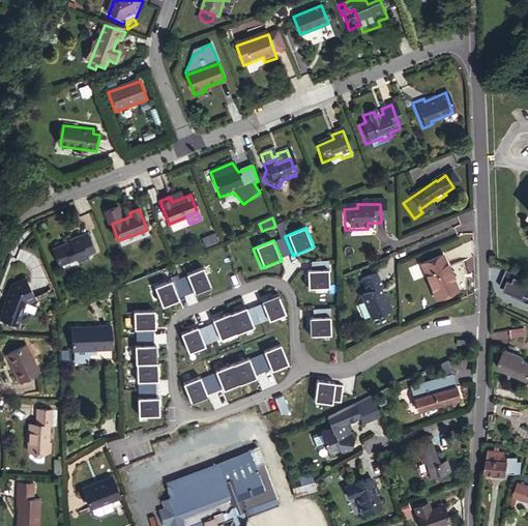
[(58,257),(66,278),(75,273),(76,275),(87,272),(86,268),(101,262),(95,243),(79,250),(78,246),(64,251),(65,254),(58,257)]
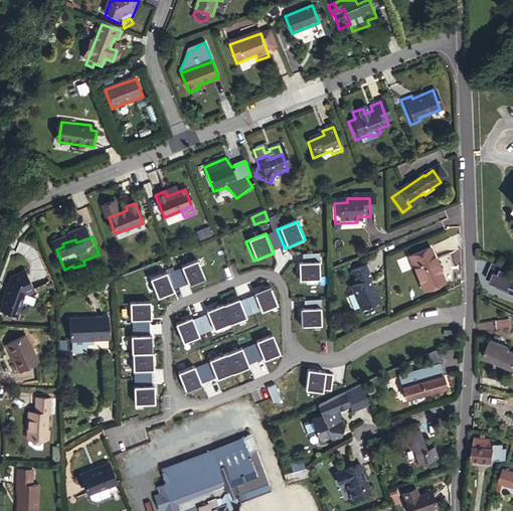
[(420,256),(398,266),(413,300),(436,290),(420,256)]
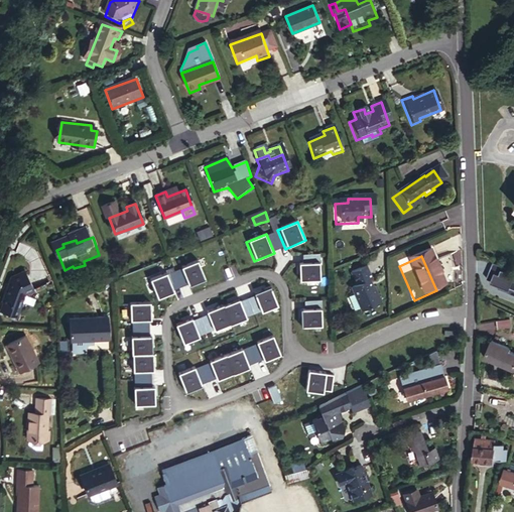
[(198,261),(177,269),(185,288),(206,280),(198,261)]
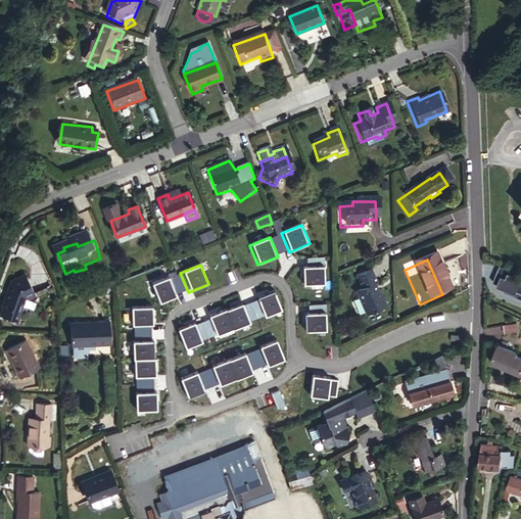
[(325,267),(302,267),(302,288),(325,287),(325,267)]
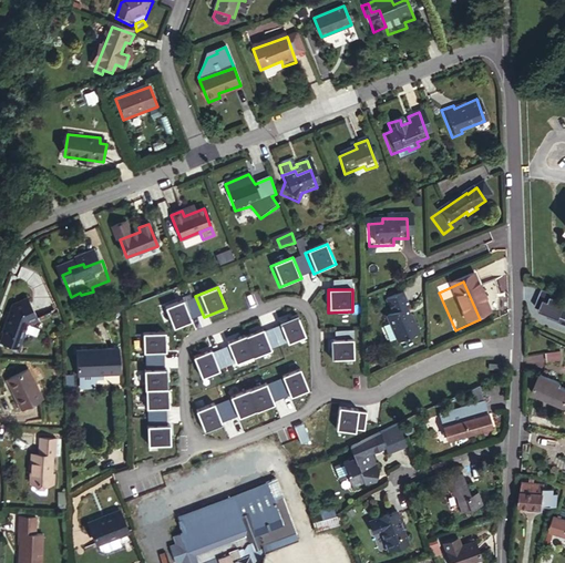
[(0,330),(1,333),(0,336),(0,344),(17,349),(27,320),(37,317),(28,295),(8,304),(0,327),(0,330)]
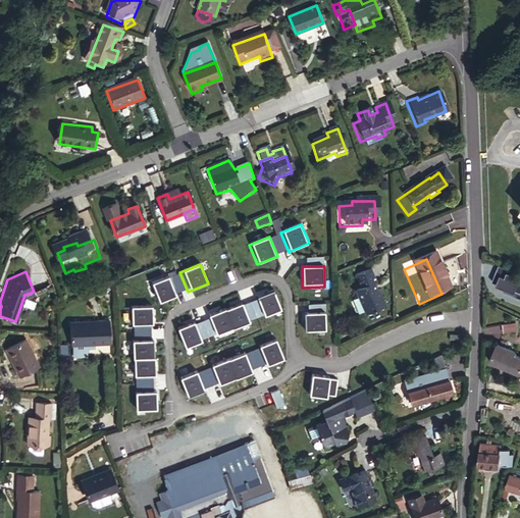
[(347,294),(359,319),(379,311),(372,294),(369,295),(366,288),(370,287),(365,272),(348,279),(353,292),(347,294)]
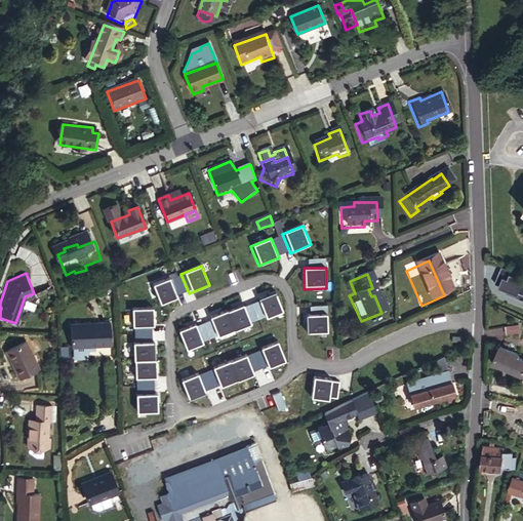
[(170,278),(150,287),(158,307),(178,297),(170,278)]
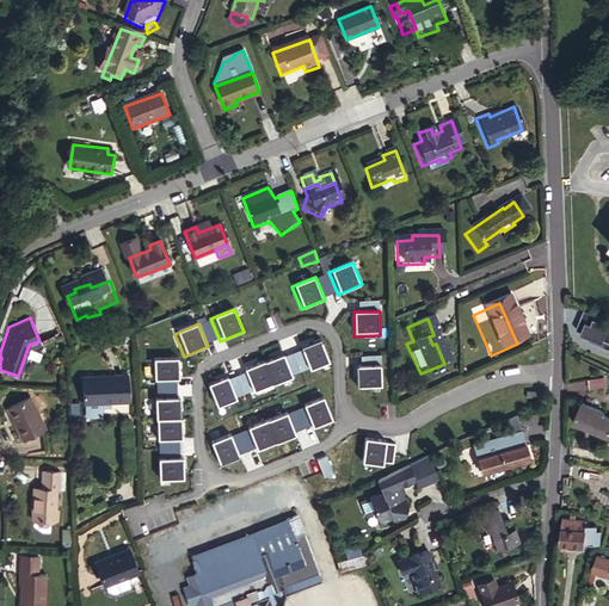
[(320,340),(296,350),(306,372),(330,363),(320,340)]
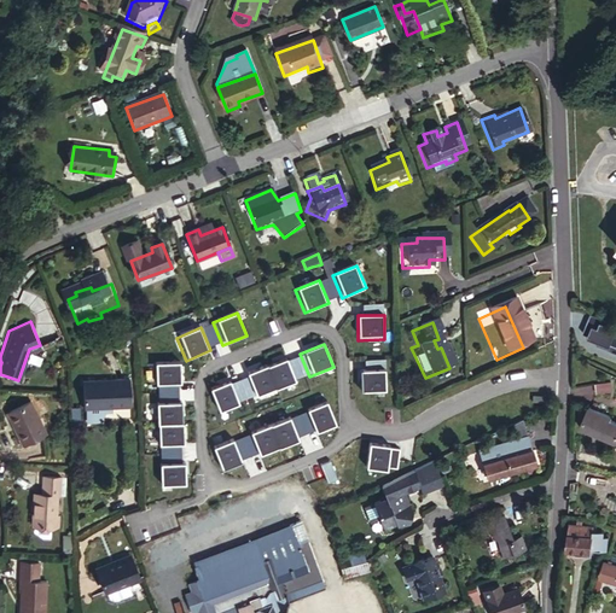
[(292,356),(268,366),(278,389),(302,379),(292,356)]
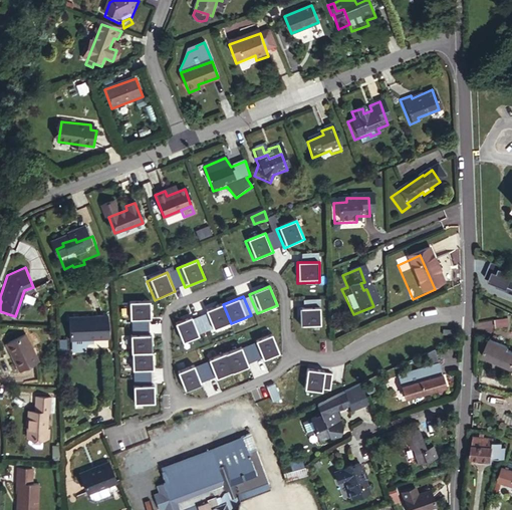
[(151,302),(129,302),(130,323),(151,322),(151,302)]
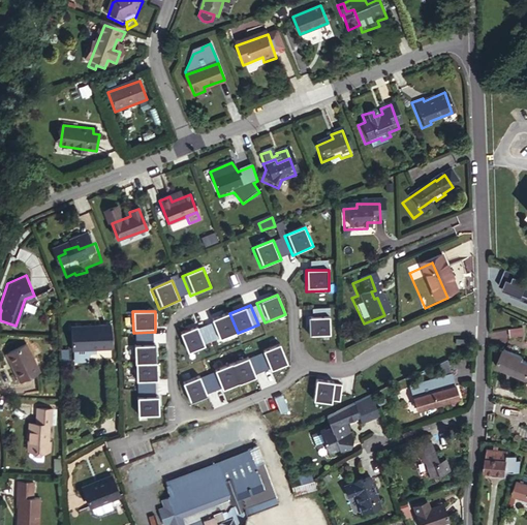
[(227,313),(207,321),(215,341),(236,333),(227,313)]
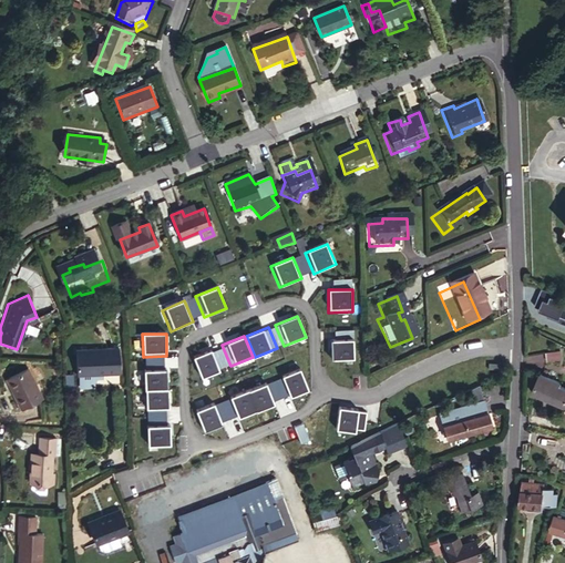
[(331,340),(332,365),(356,364),(355,339),(331,340)]
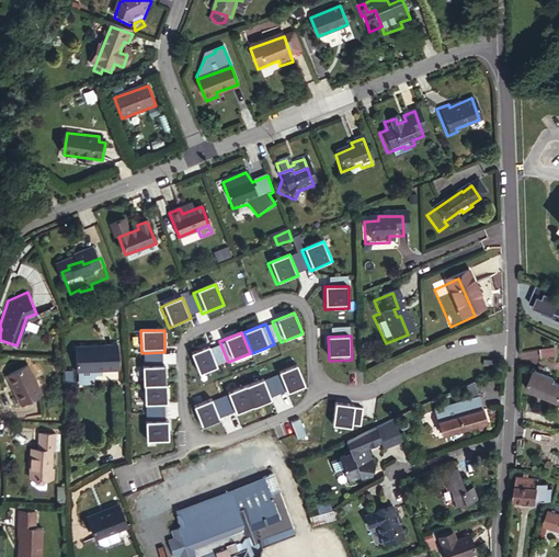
[(75,347),(75,372),(120,372),(118,345),(75,347)]
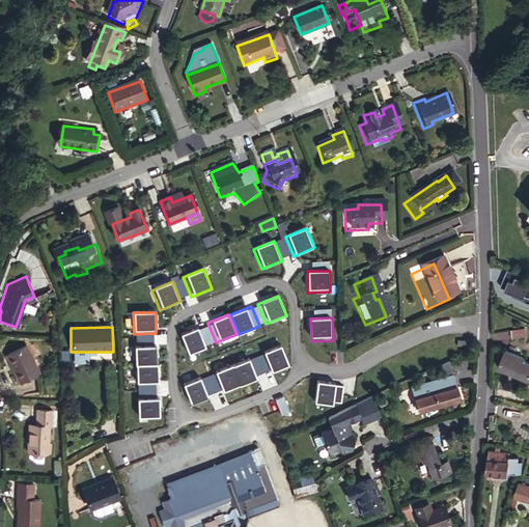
[(198,327),(177,336),(186,356),(206,347),(198,327)]
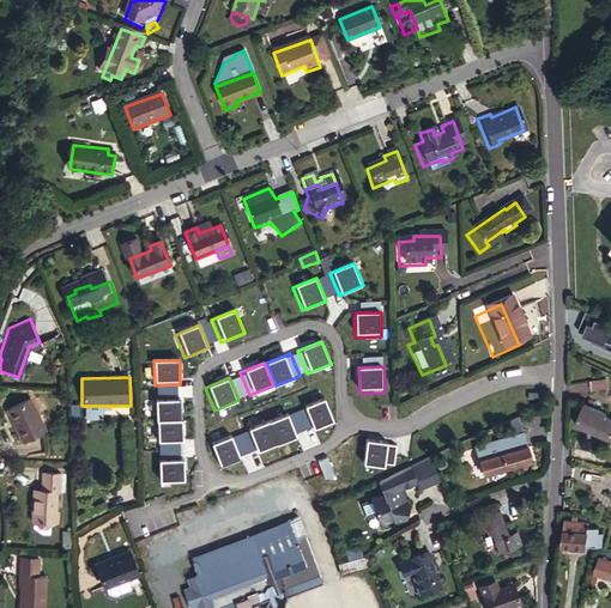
[(610,385),(605,383),(599,395),(608,399),(610,393),(610,385)]
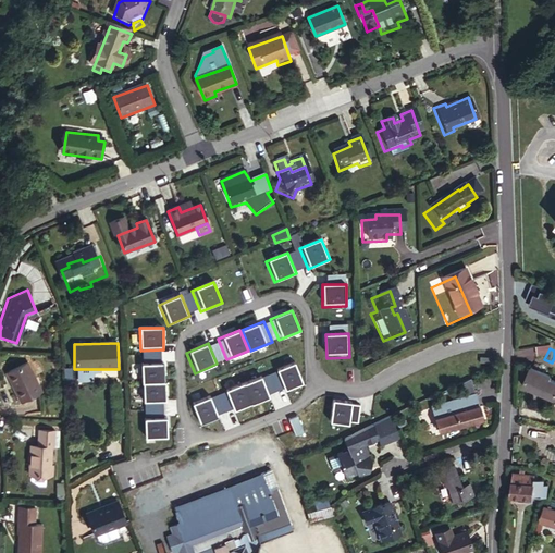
[(163,360),(140,361),(142,384),(164,383),(163,360)]
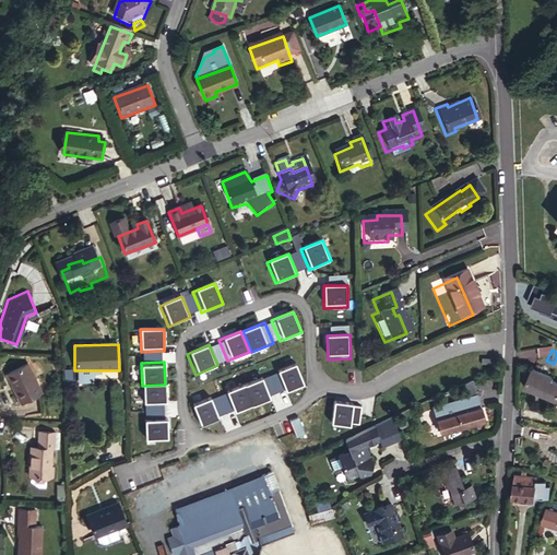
[(14,388),(20,402),(43,393),(28,363),(12,369),(19,386),(14,388)]
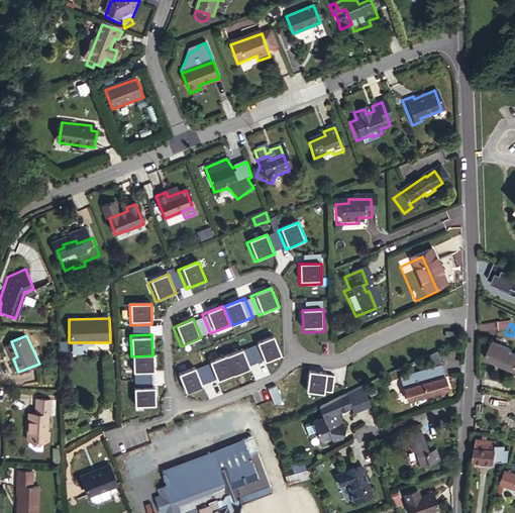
[(274,336),(253,345),(262,365),(282,355),(274,336)]
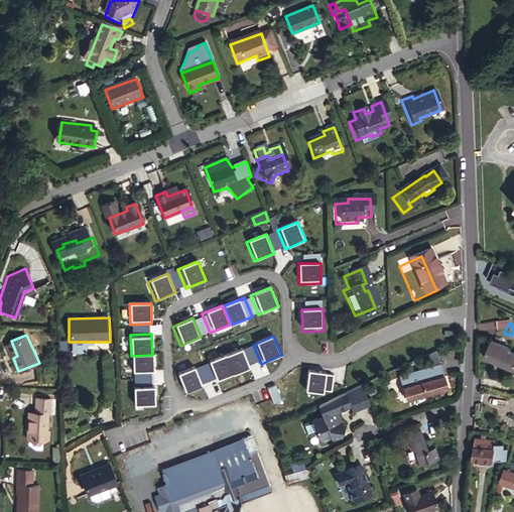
[(6,343),(13,358),(17,356),(11,341),(6,343)]
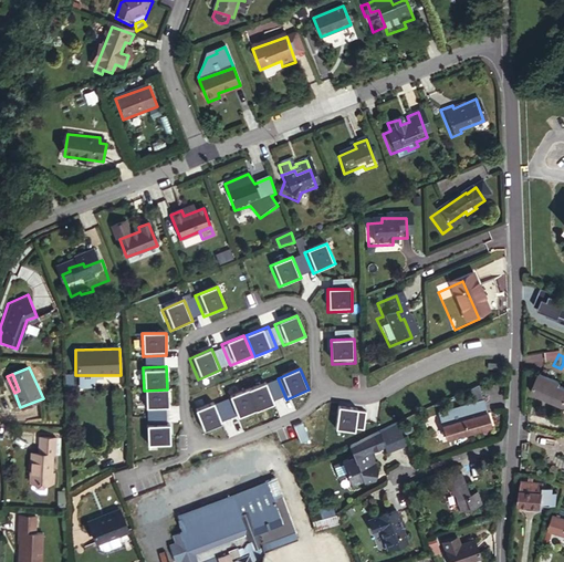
[(563,383),(547,375),(546,378),(538,375),(530,391),(563,406),(563,383)]
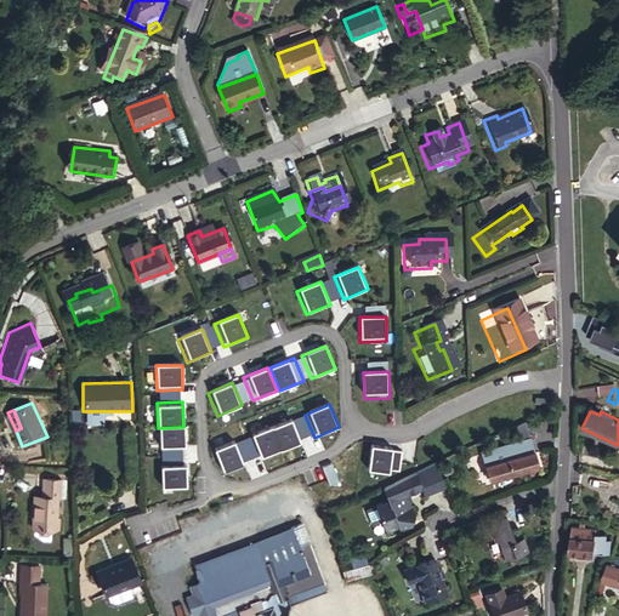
[(293,421),(268,431),(278,454),(302,444),(293,421)]
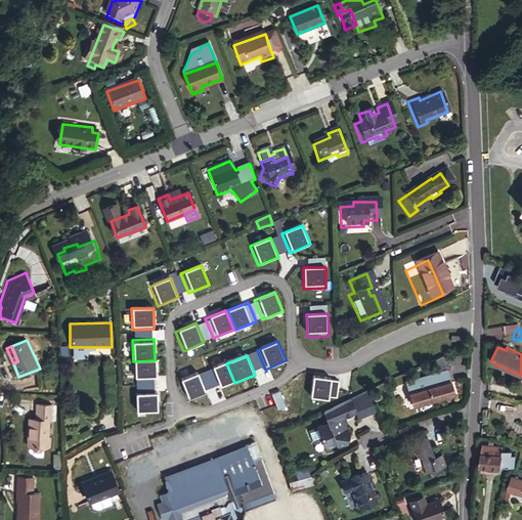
[(156,361),(133,362),(134,383),(157,382),(156,361)]
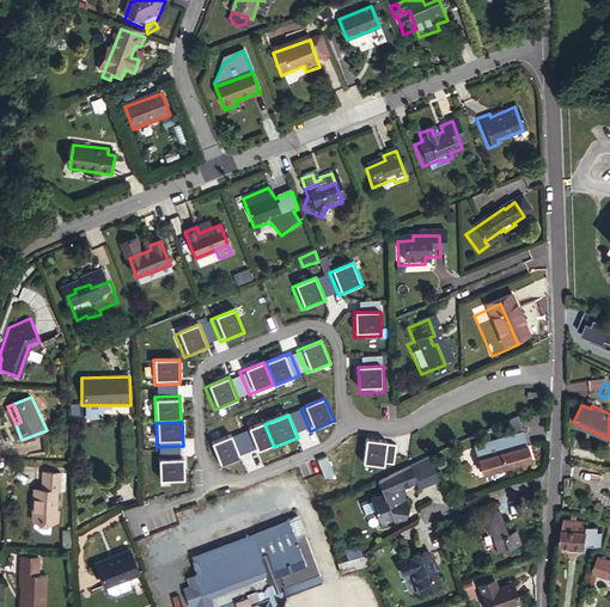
[(263,424),(239,435),(249,457),(273,447),(263,424)]
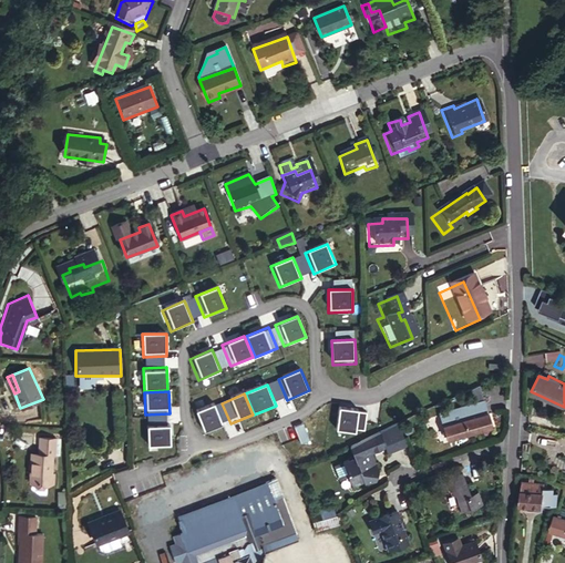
[(215,403),(193,413),(202,434),(224,425),(215,403)]
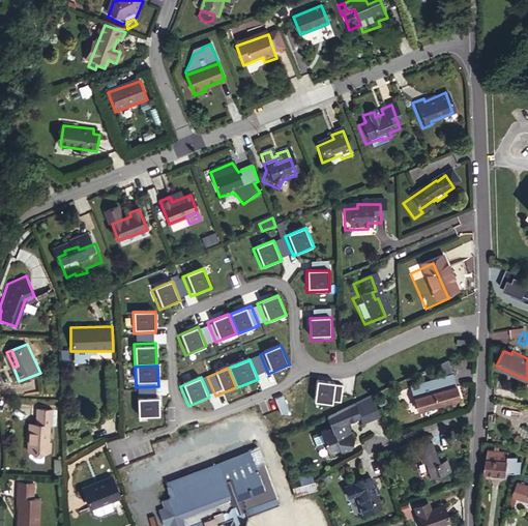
[(412,396),(419,417),(461,404),(452,378),(431,386),(432,389),(412,396)]
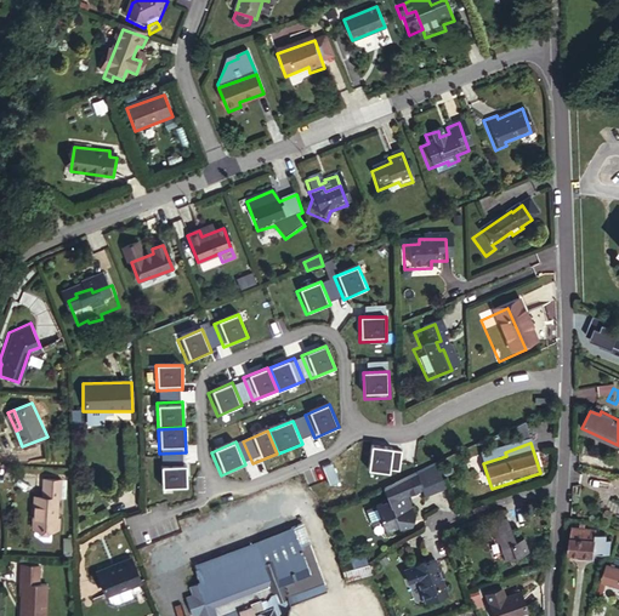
[(402,472),(403,452),(393,451),(393,448),(370,446),(369,471),(402,472)]
